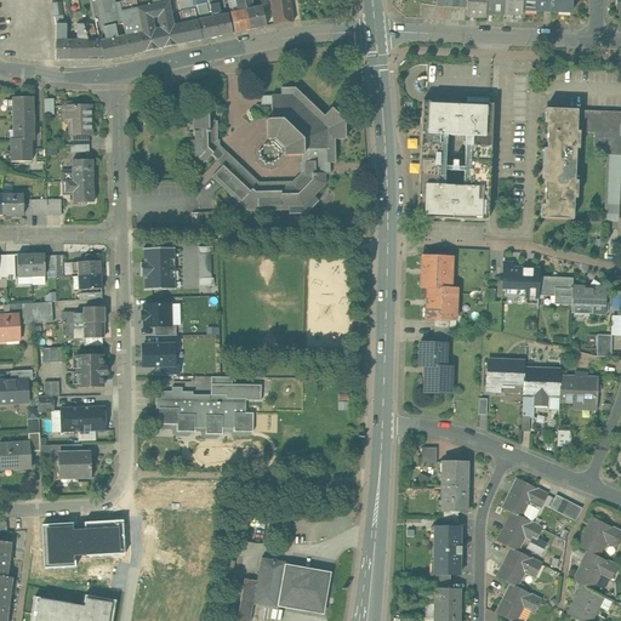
[(113,0),(101,0),(106,21),(106,24),(103,24),(106,40),(118,38),(115,26),(119,24),(114,4),(113,0)]
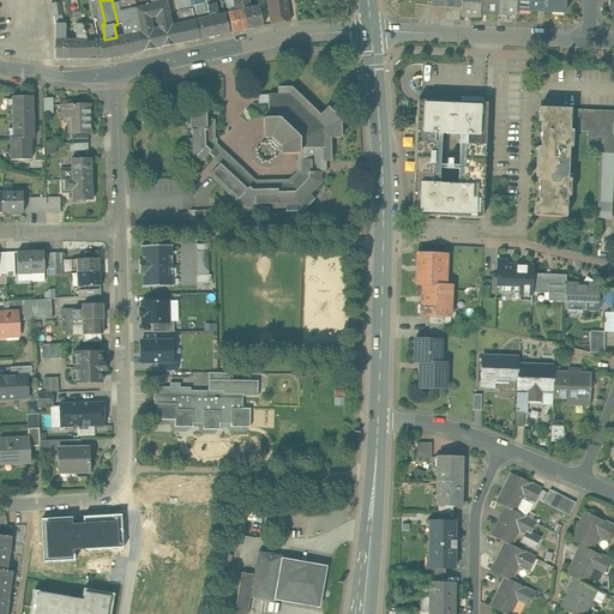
[(166,0),(131,0),(113,4),(118,24),(121,23),(119,12),(132,10),(150,5),(167,1),(166,0)]
